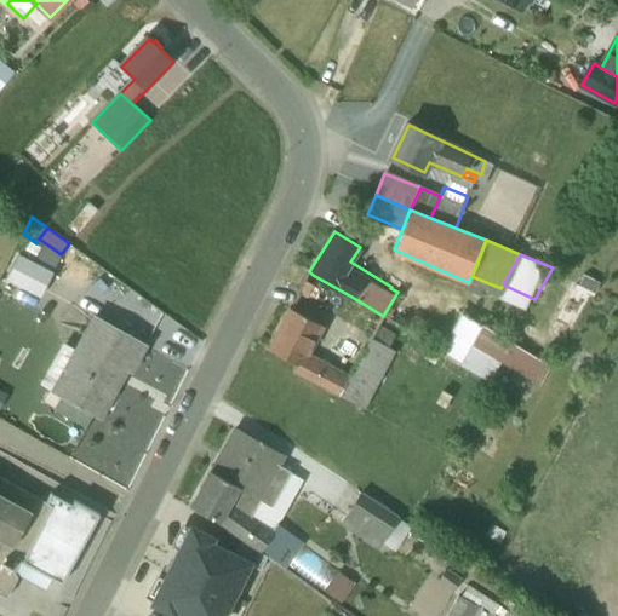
[(578,285),(593,293),(600,281),(584,272),(578,285)]
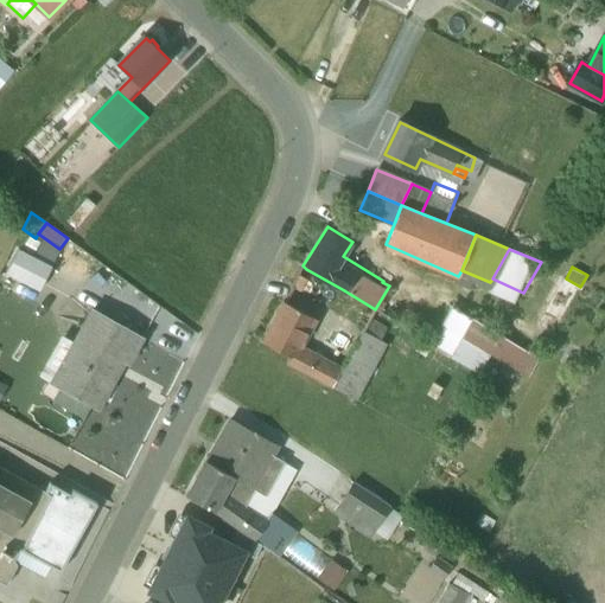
[(299,275),(292,287),(300,292),(307,280),(299,275)]
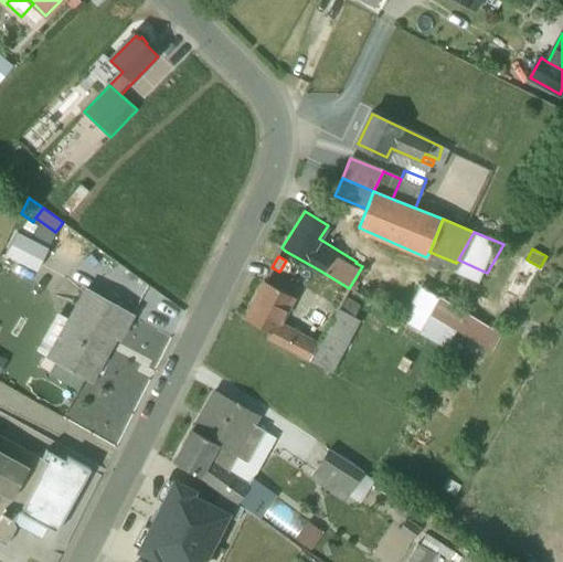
[(372,273),(362,266),(349,288),(360,295),(372,275),(372,273)]
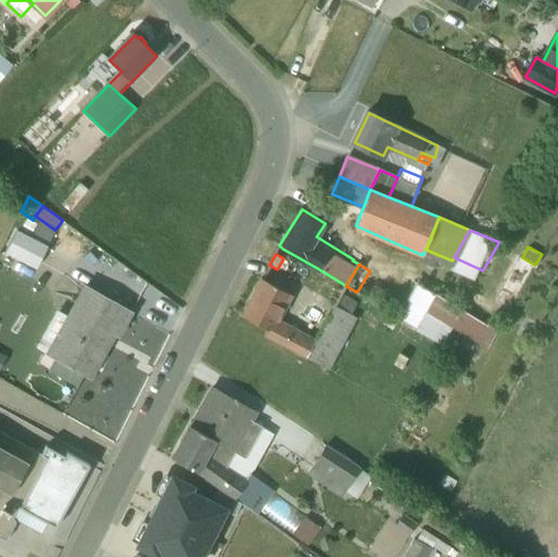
[(291,294),(263,279),(243,315),(269,329),(266,336),(305,358),(306,357),(313,345),(295,335),(297,333),(276,322),(291,294)]
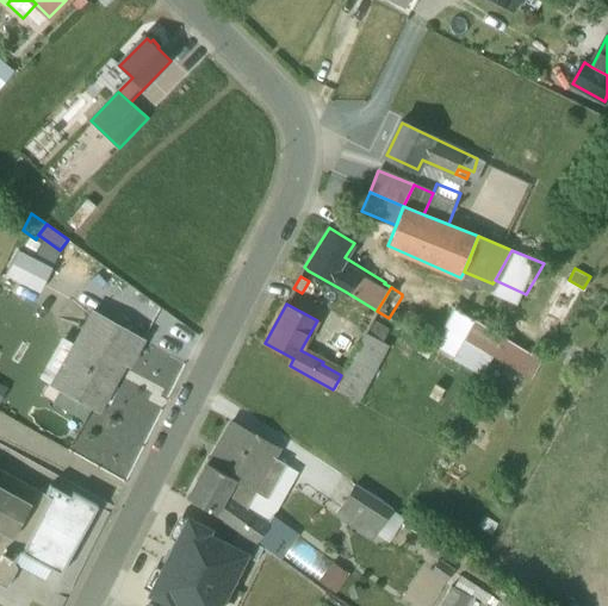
[(531,380),(543,360),(475,319),(453,307),(433,345),(434,347),(481,375),(492,356),(531,380)]
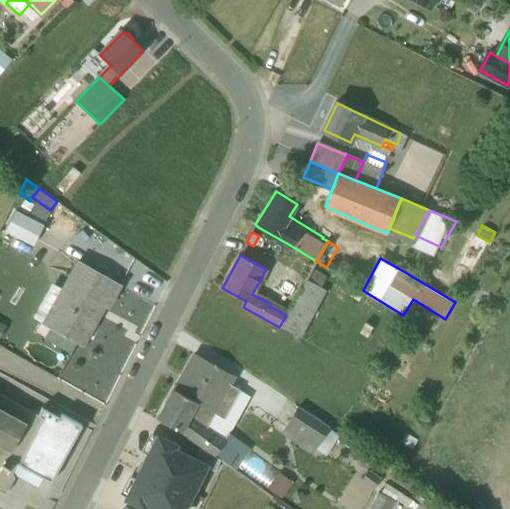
[(79,261),(44,322),(79,341),(101,302),(108,306),(121,285),(79,261)]
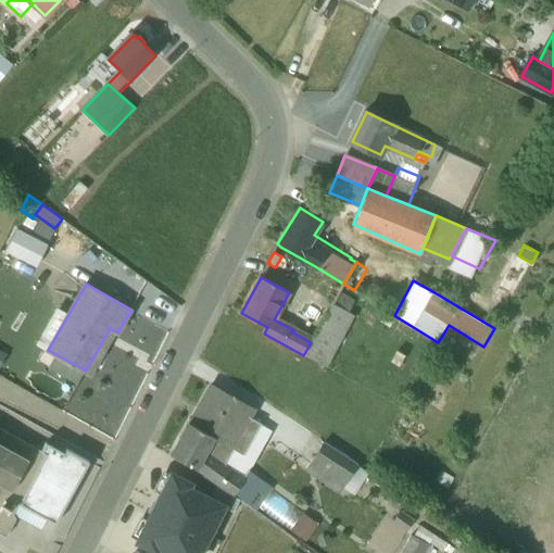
[(354,316),(332,304),(326,317),(348,329),(354,316)]
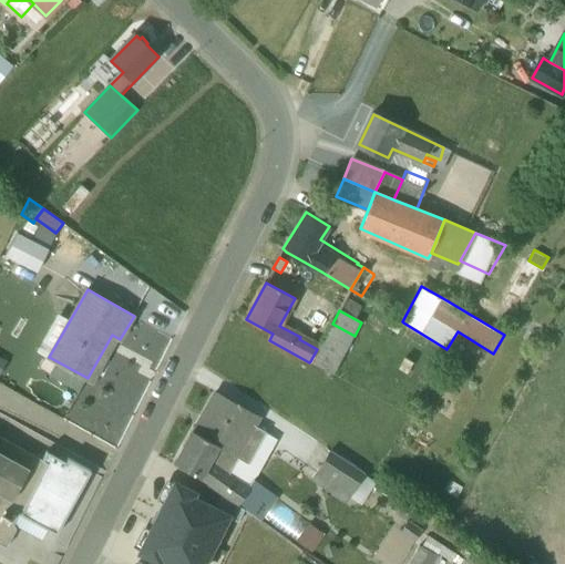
[(332,324),(318,350),(317,349),(310,361),(334,373),(355,336),(332,324)]
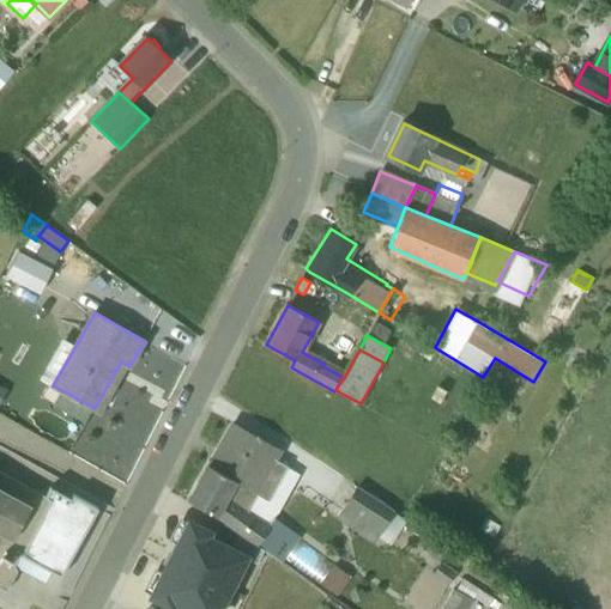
[(271,446),(231,425),(210,468),(236,482),(217,515),(242,535),(255,543),(267,528),(246,513),(256,497),(267,503),(288,468),(274,460),(279,451),(271,446)]
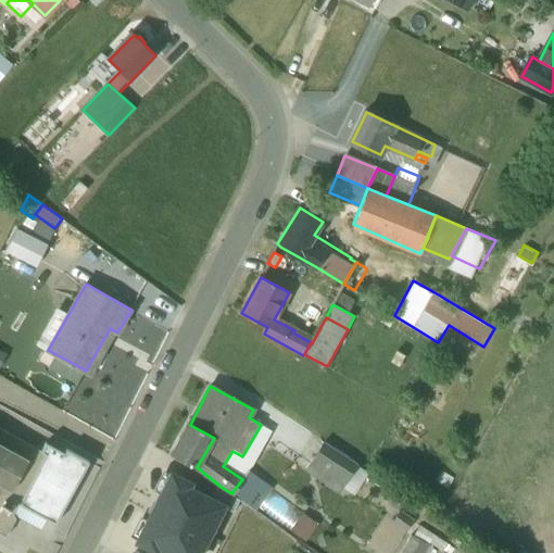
[(189,424),(172,454),(197,467),(214,438),(190,425),(189,424)]
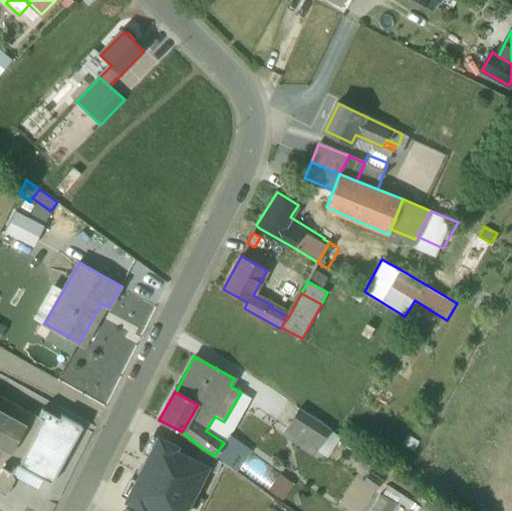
[(39,416),(0,394),(0,490),(6,494),(15,479),(15,478),(15,476),(13,474),(9,472),(13,466),(15,467),(17,466),(18,465),(36,433),(37,431),(36,429),(34,427),(40,416),(39,416)]
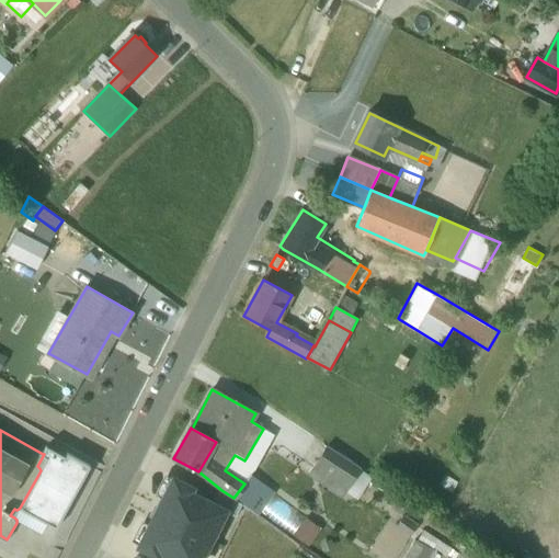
[(361,466),(328,445),(309,474),(342,496),(361,466)]
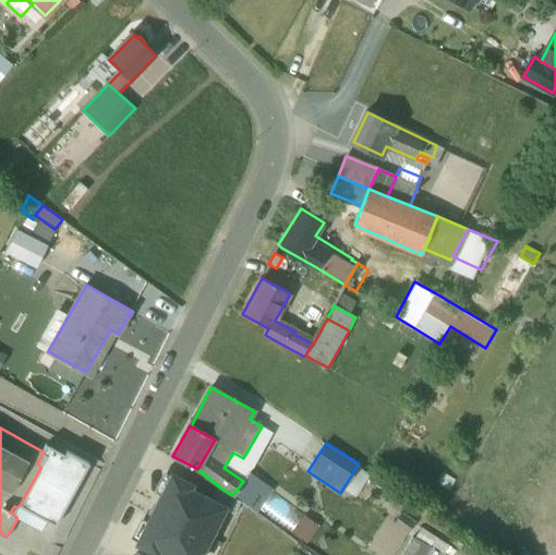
[(19,506),(56,526),(89,463),(68,451),(65,455),(47,444),(43,451),(44,451),(37,463),(39,466),(40,468),(39,470),(20,505),(19,506)]
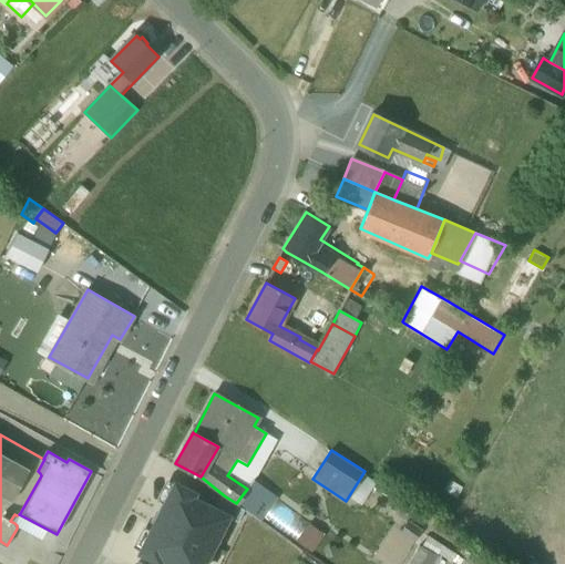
[(277,495),(254,479),(247,489),(236,503),(245,510),(259,520),(277,495)]
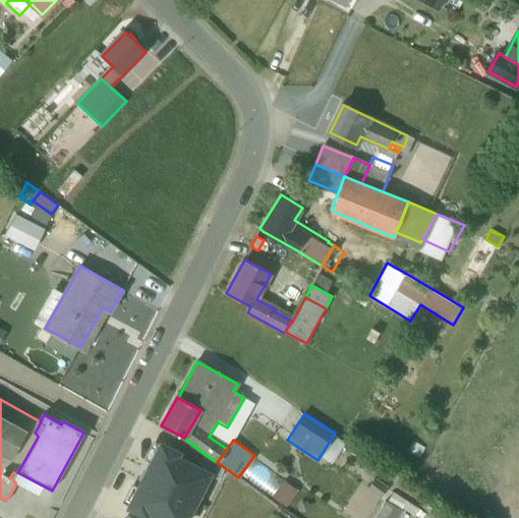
[(162,445),(129,508),(148,517),(150,513),(159,517),(187,517),(209,475),(210,474),(197,468),(177,458),(179,454),(162,445)]
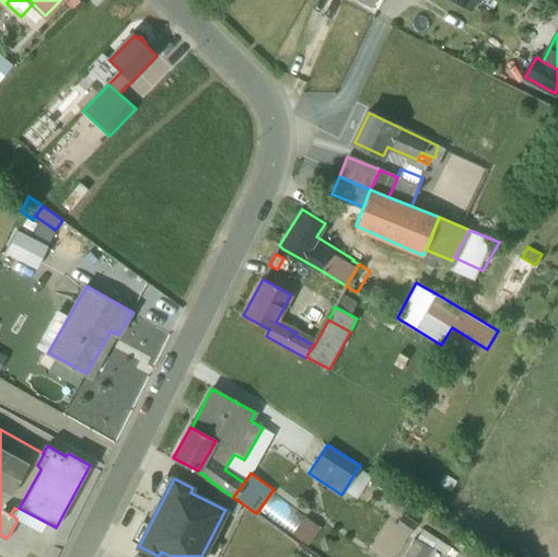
[(233,497),(221,489),(212,503),(225,510),(224,511),(235,517),(242,503),(233,497)]
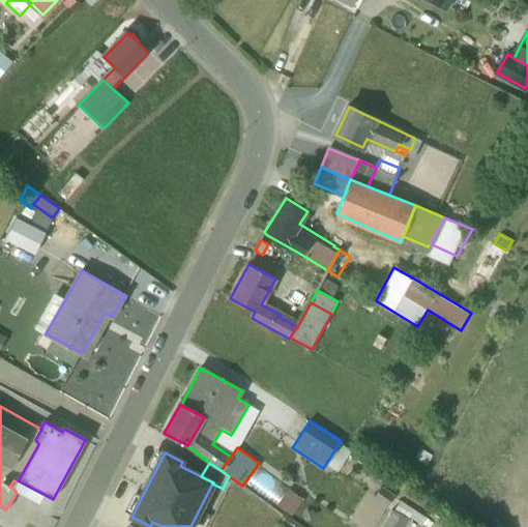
[(306,506),(290,496),(281,511),(296,522),(306,506)]
